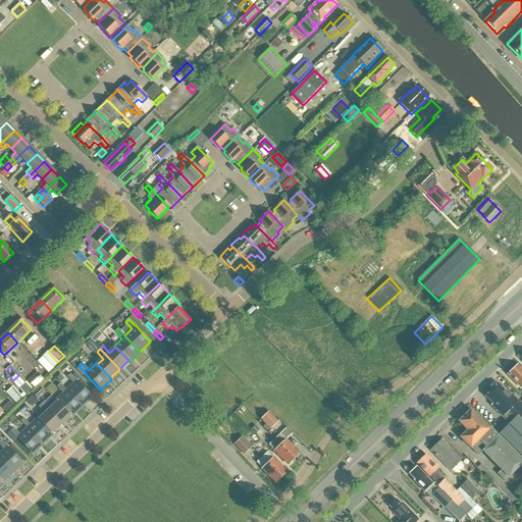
[(521,370),(517,366),(513,370),(512,370),(510,373),(508,375),(515,382),(515,384),(519,386),(520,388),(521,386),(521,370)]
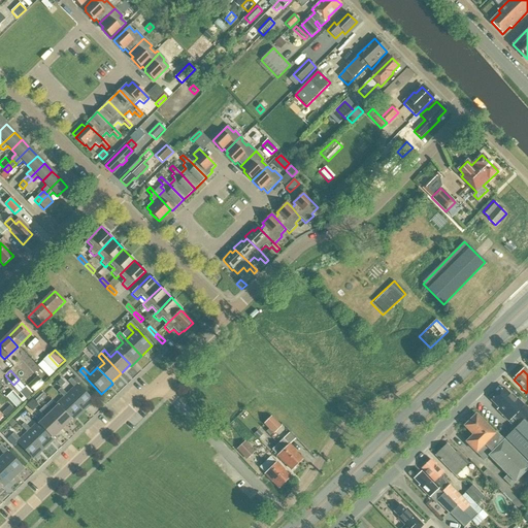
[(43,384),(37,376),(28,386),(34,392),(43,384)]
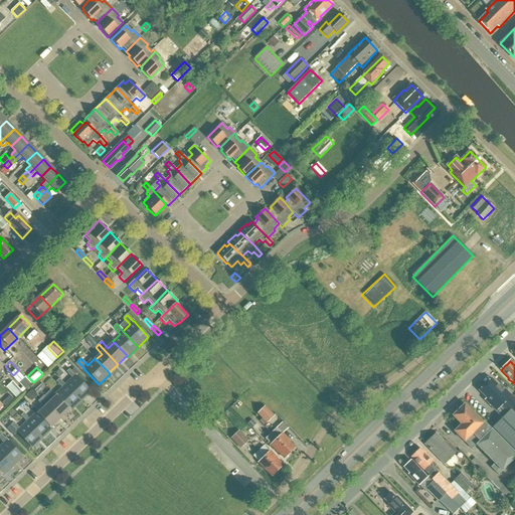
[(72,379),(65,385),(80,401),(92,391),(76,375),(75,376),(69,369),(66,372),(72,379)]
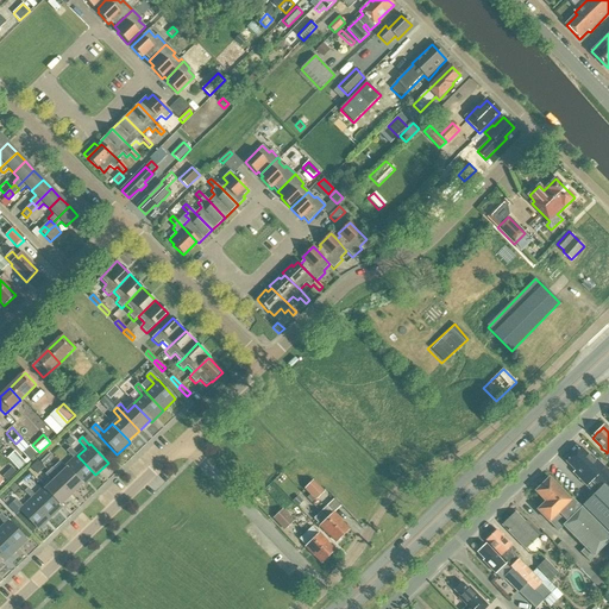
[(95,475),(77,456),(70,449),(67,452),(74,459),(66,468),(67,470),(82,485),(83,487),(95,475)]
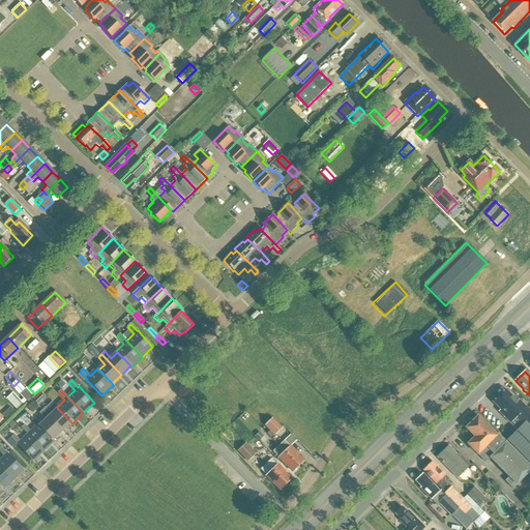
[(505,390),(498,396),(505,405),(506,405),(510,409),(513,406),(523,415),(522,417),(526,420),(529,415),(529,410),(527,407),(526,408),(520,401),(518,403),(505,390)]
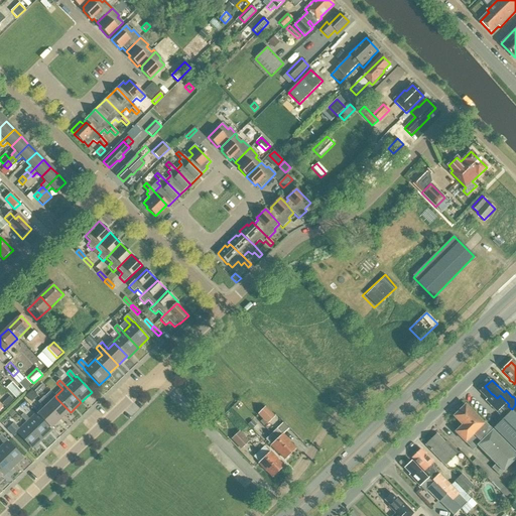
[(39,383),(32,389),(36,393),(43,388),(39,383)]
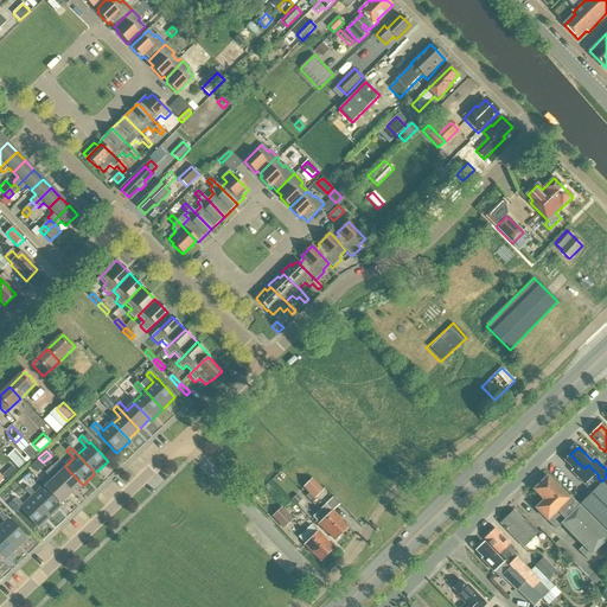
[(579,464),(570,454),(564,460),(573,470),(572,472),(585,485),(590,479),(599,486),(602,483),(602,481),(598,478),(599,475),(588,465),(585,468),(580,464),(579,464)]
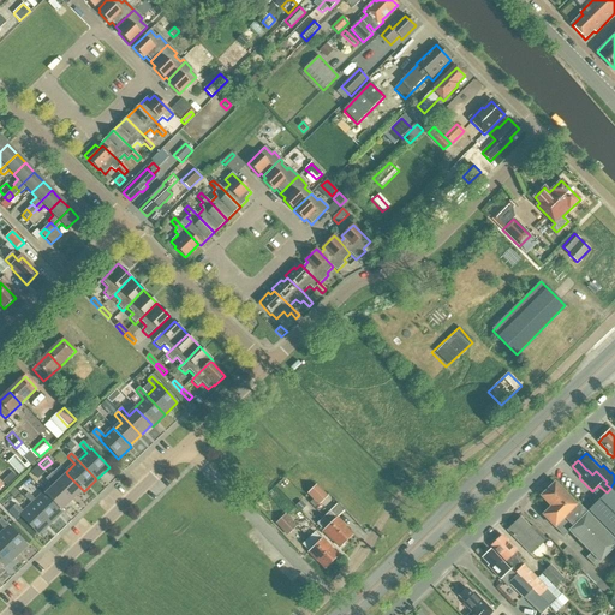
[(37,481),(45,473),(37,466),(31,473),(37,481)]
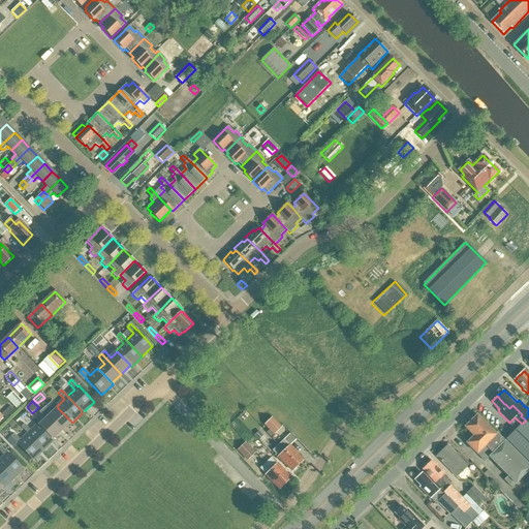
[(71,422),(58,408),(52,413),(45,406),(42,409),(62,430),(71,422)]
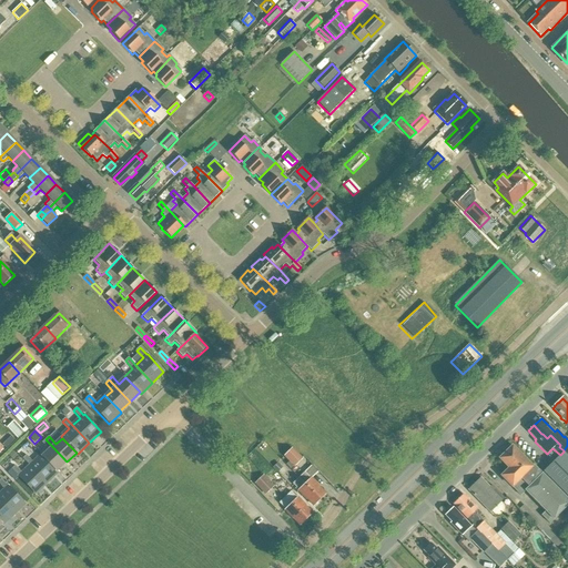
[(67,462),(46,439),(42,443),(49,450),(42,457),(57,472),(67,462)]
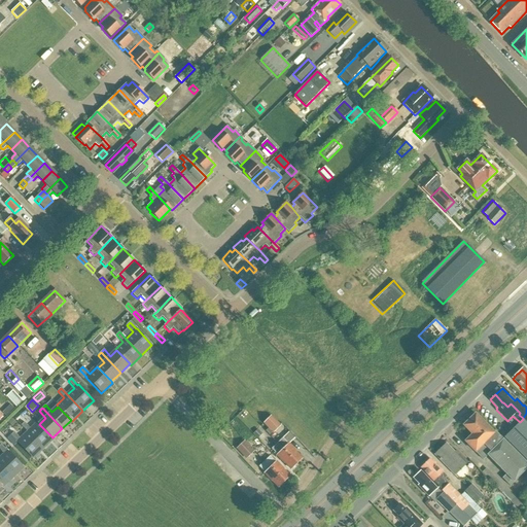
[(510,486),(526,468),(526,463),(495,431),(493,433),(475,415),(463,426),(472,434),(465,442),(483,460),(487,456),(505,475),(502,479),(510,486)]
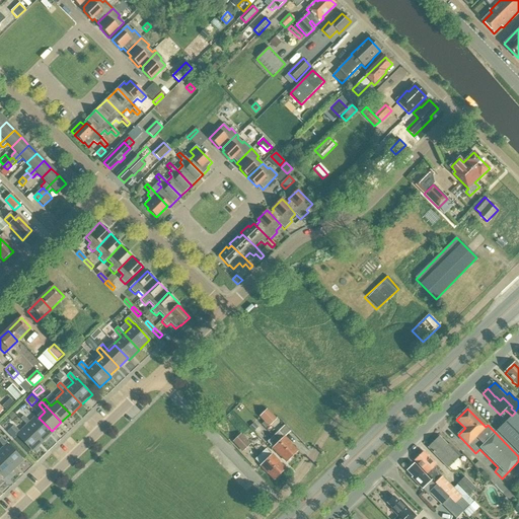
[(269,428),(277,420),(267,410),(258,417),(269,428)]
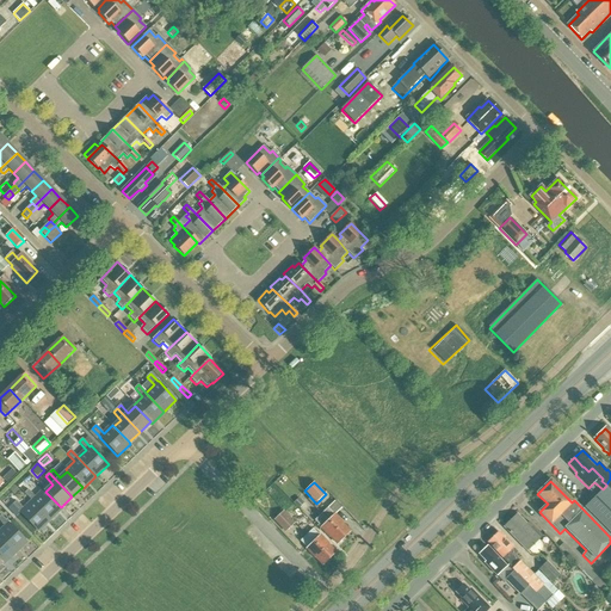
[(610,489),(606,486),(603,489),(585,507),(610,534),(610,489)]
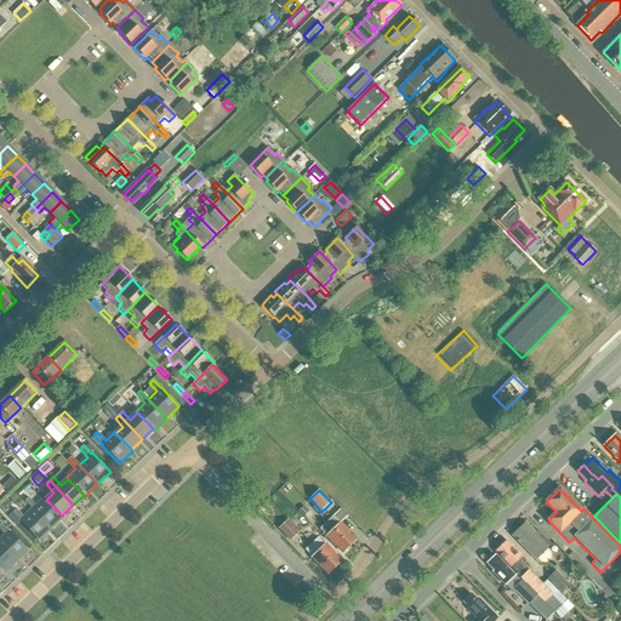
[(62,516),(46,500),(45,497),(36,506),(29,497),(24,501),(33,510),(51,529),(63,517),(62,516)]
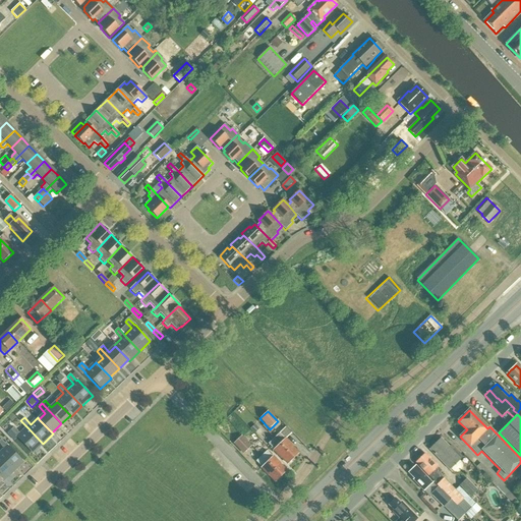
[(250,429),(254,433),(259,429),(254,425),(250,429)]
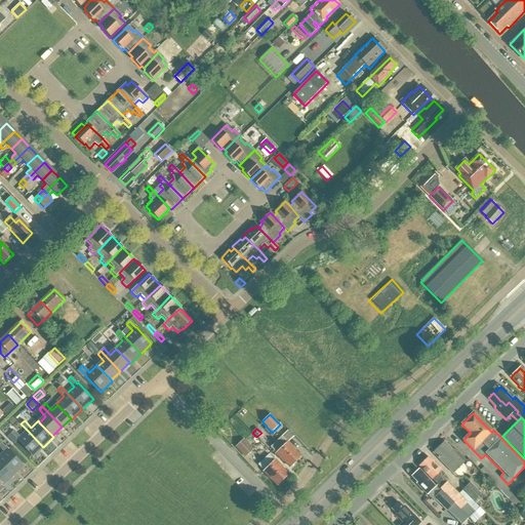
[(43,447),(28,431),(21,438),(14,431),(10,434),(17,441),(33,457),(43,447)]
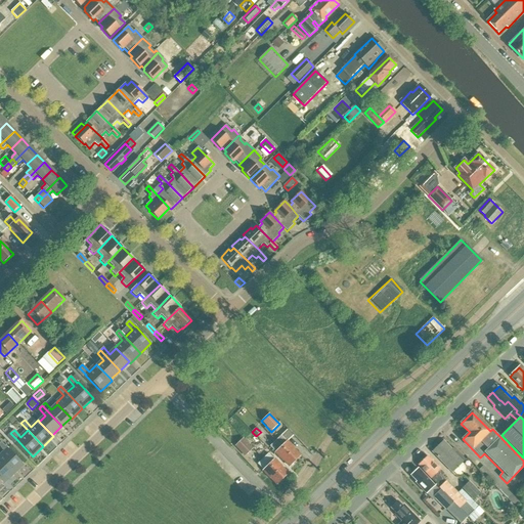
[(280,436),(274,441),(294,461),(299,455),(287,441),(286,442),(280,436)]
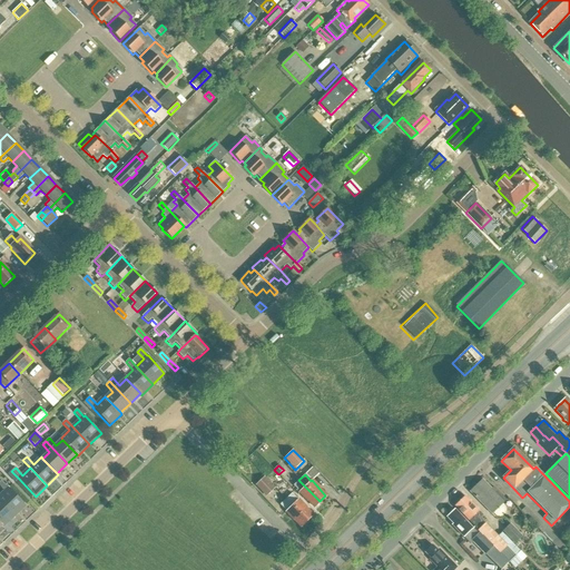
[(276,488),(265,477),(255,485),(266,498),(276,488)]
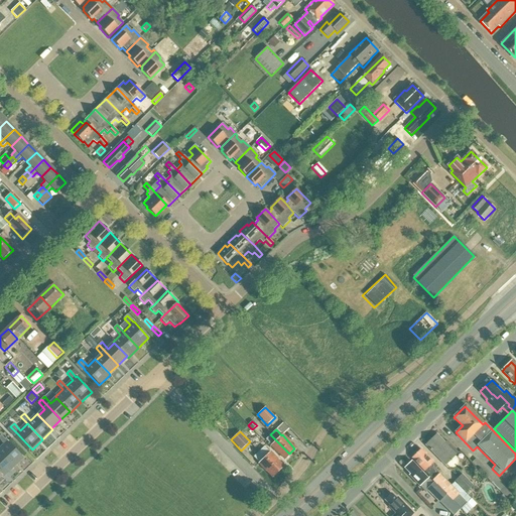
[(289,454),(270,434),(265,439),(271,445),(270,445),(283,460),(289,454)]
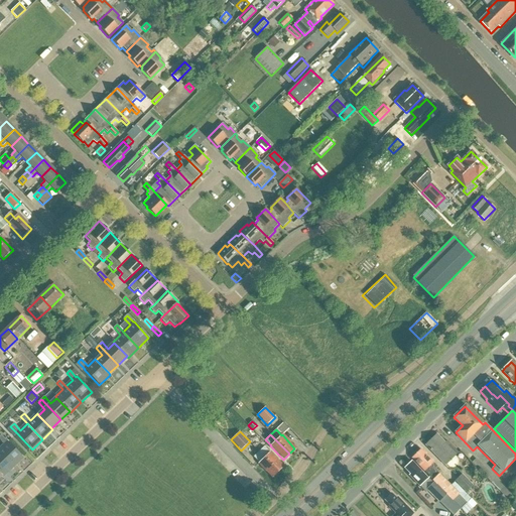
[(455,457),(459,454),(446,441),(444,443),(436,434),(425,445),(445,466),(446,466),(448,468),(453,469),(457,467),(458,464),(458,460),(455,457)]
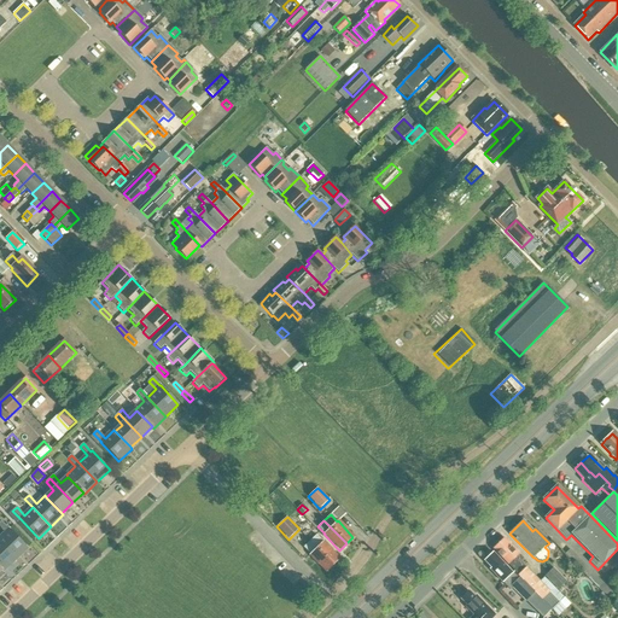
[(0,526),(5,534),(0,537),(0,543),(16,560),(28,548),(10,529),(10,530),(1,522),(0,522),(0,526)]
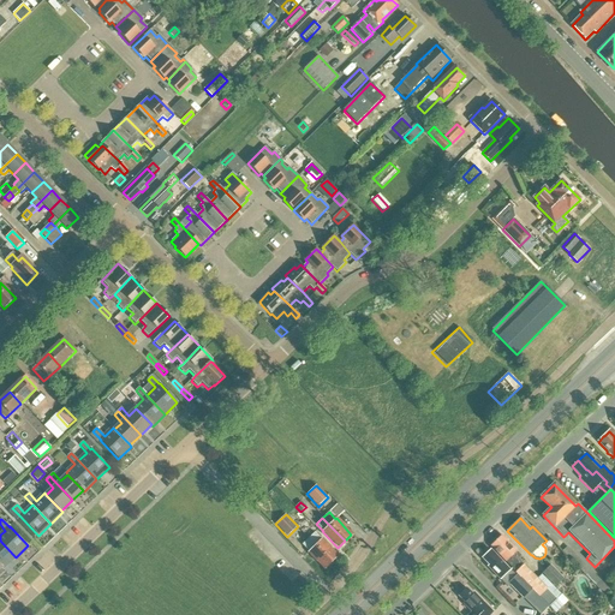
[(338,556),(322,539),(321,541),(315,533),(308,539),(330,562),(338,556)]
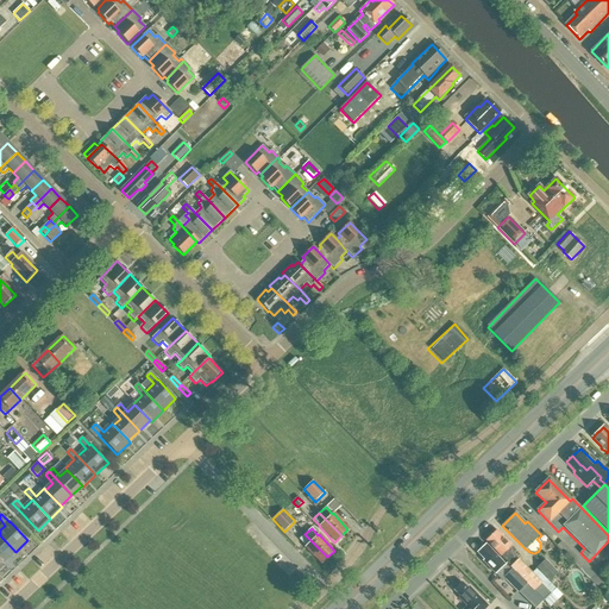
[(507,563),(527,584),(534,590),(544,601),(556,590),(535,570),(532,573),(519,559),(516,562),(512,556),(516,551),(512,546),(497,531),(487,541),(507,563)]
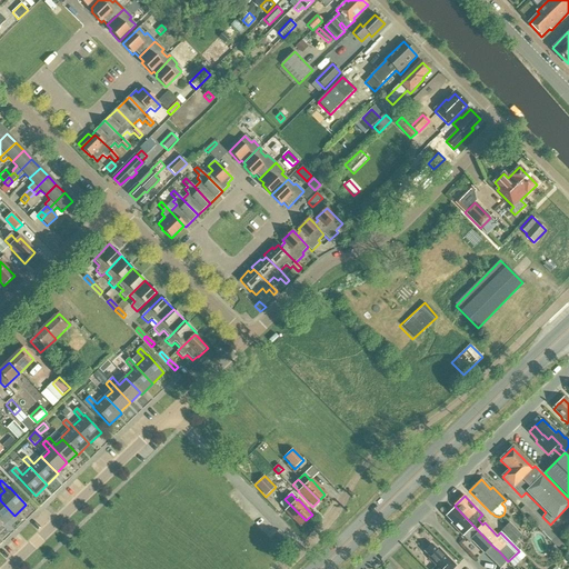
[(306,520),(285,499),(279,505),(286,511),(285,511),(299,527),(306,520)]
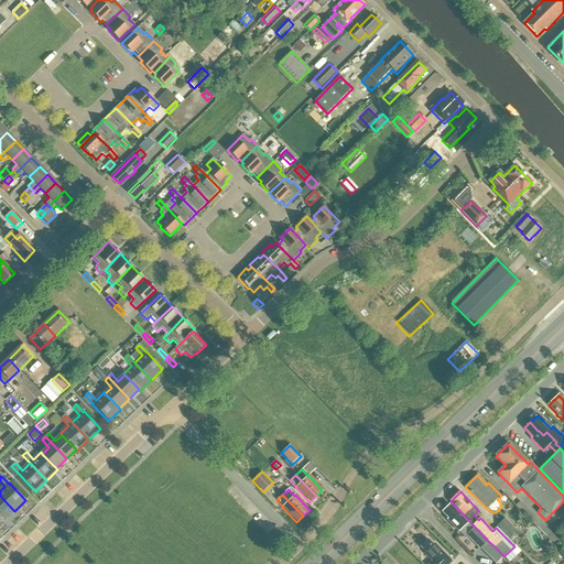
[(14,511),(0,496),(0,519),(1,520),(2,522),(14,511)]
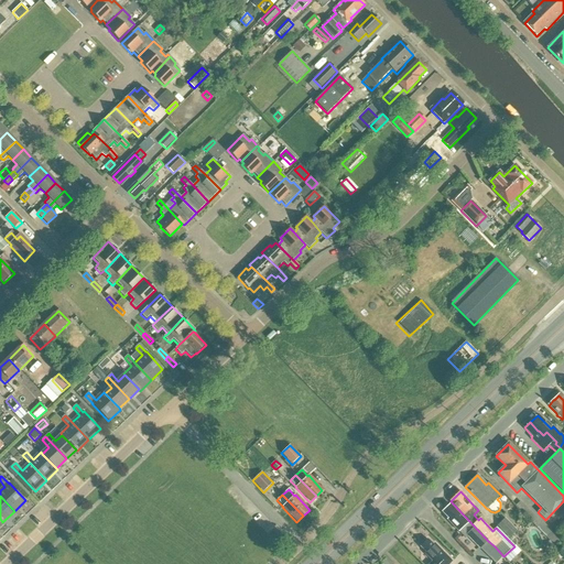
[(523,513),(527,510),(520,502),(516,507),(523,513)]
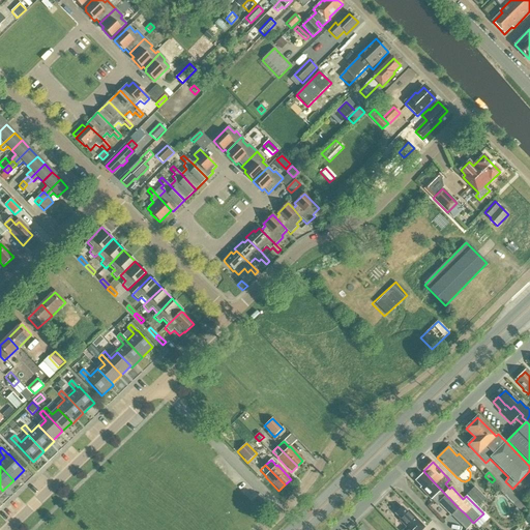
[(431,500),(438,506),(440,504),(451,517),(451,516),(459,508),(441,490),(440,492),(422,474),(422,475),(419,475),(416,478),(416,480),(415,481),(421,488),(422,487),(424,490),(422,491),(431,500)]
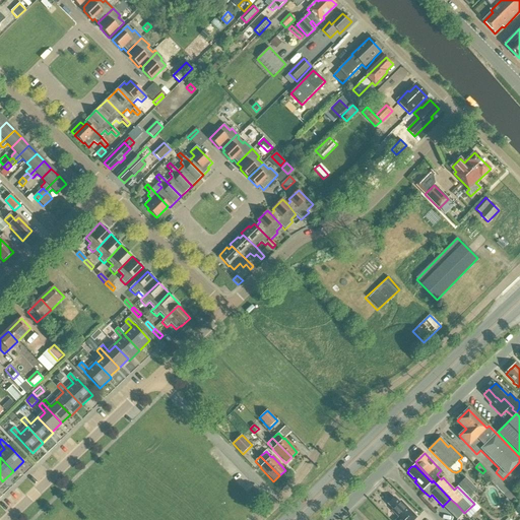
[(470,497),(476,490),(465,478),(459,484),(470,497)]
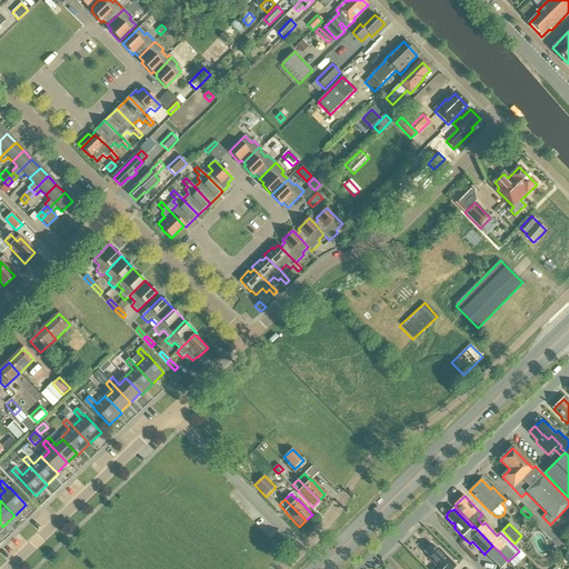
[(453,568),(456,567),(439,550),(438,551),(431,546),(430,547),(428,547),(426,549),(426,550),(425,552),(430,558),(429,559),(437,567),(433,568),(453,568)]
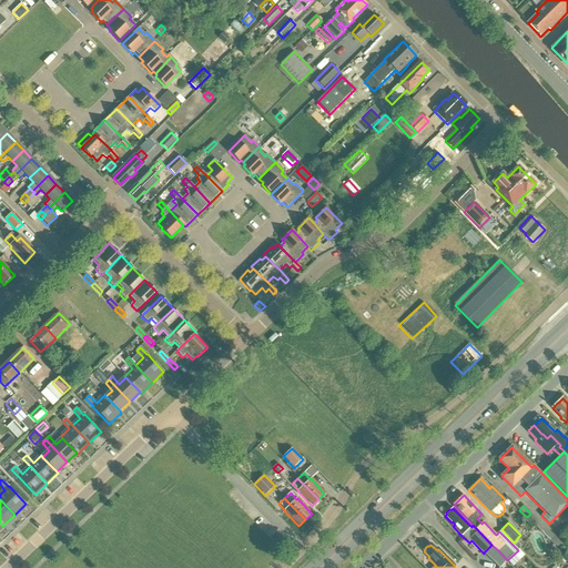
[(498,550),(489,559),(498,567),(499,567),(507,560),(498,550)]
